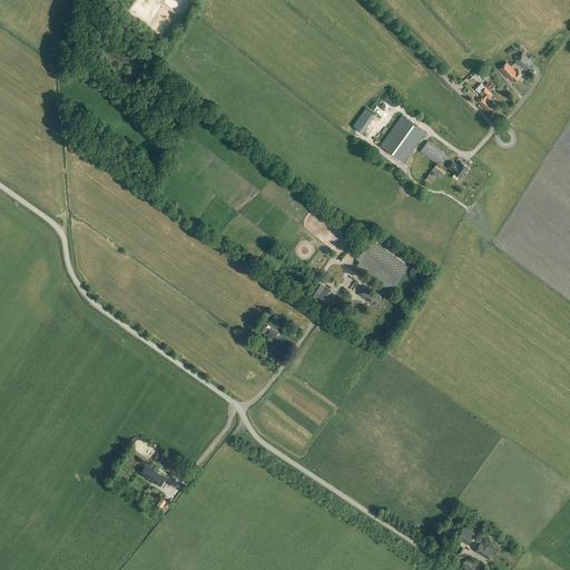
[(529,58),(522,51),(514,60),(520,67),(522,65),(526,69),(536,60),(531,56),(529,58)]
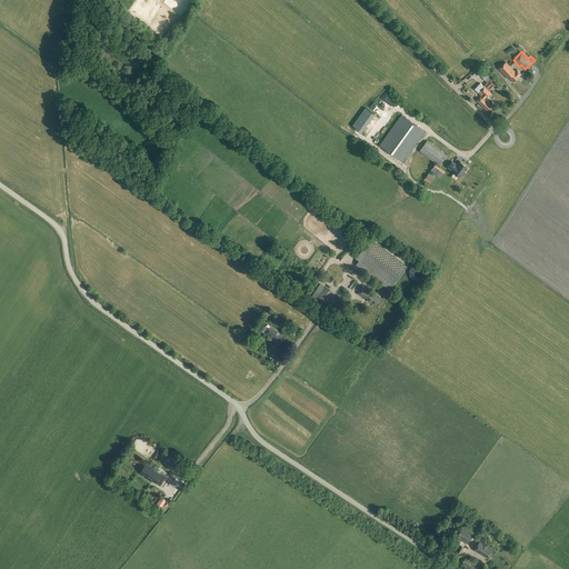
[(509,78),(512,82),(518,77),(521,75),(517,70),(515,72),(506,62),(499,69),(508,79),(509,78)]
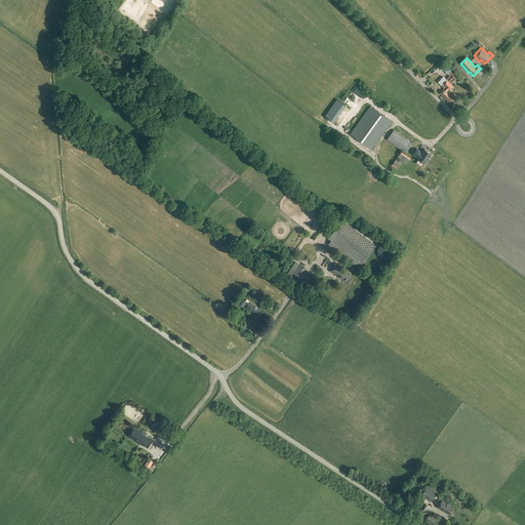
[(454,72),(447,78),(452,83),(458,76),(454,72)]
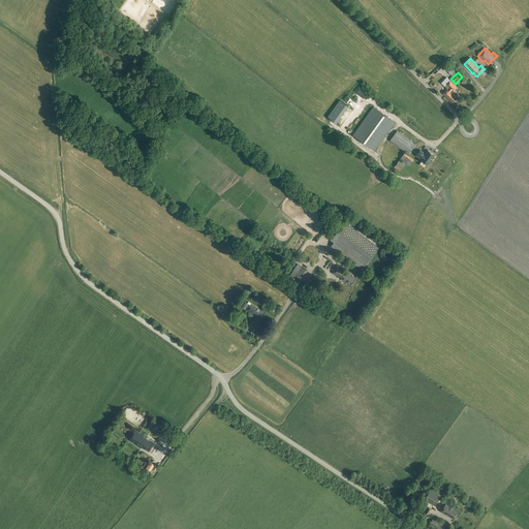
[(453,102),(457,97),(450,92),(452,90),(453,91),(457,87),(449,81),(444,86),(446,88),(442,93),(453,102)]
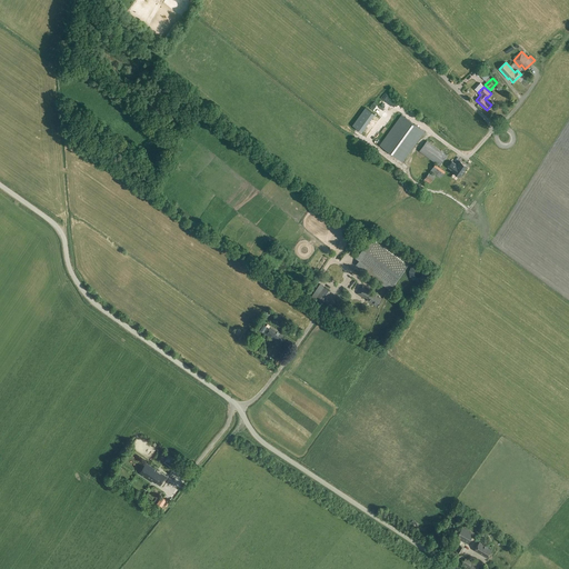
[(366,108),(352,126),(361,132),(375,115),(366,108)]
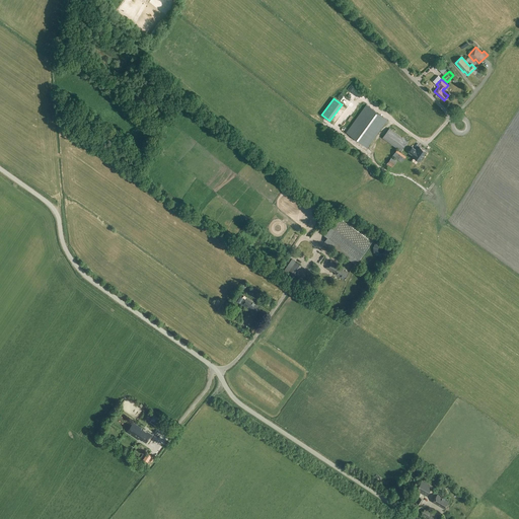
[(346,132),(367,147),(387,120),(366,104),(346,132)]
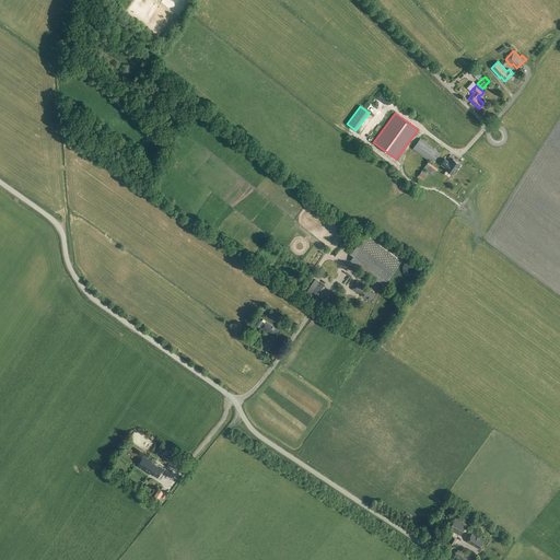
[(440,153),(420,139),(412,149),(432,163),(440,153)]
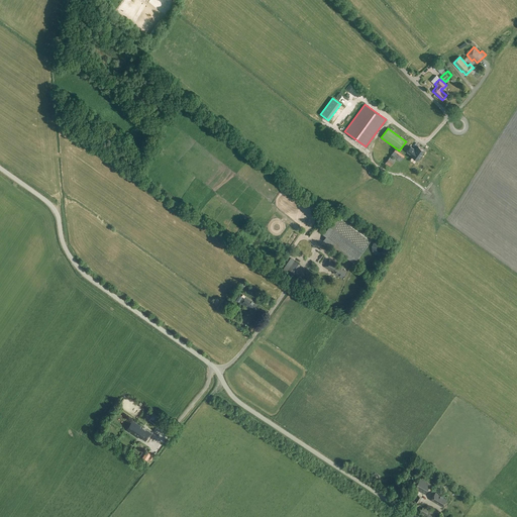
[(414,149),(410,154),(412,156),(411,157),(418,161),(425,151),(418,146),(415,150),(414,149)]
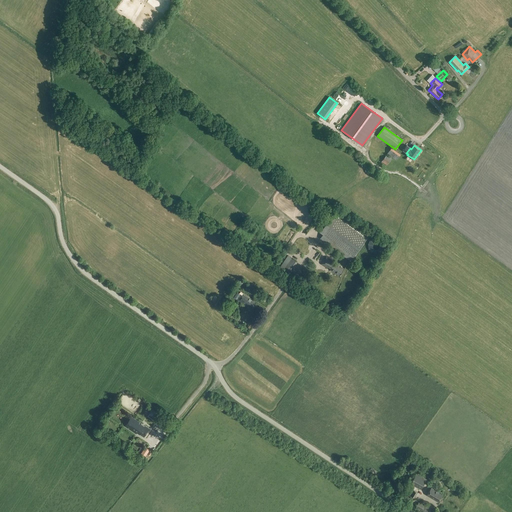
[(391,147),(386,154),(396,161),(401,154),(391,147)]
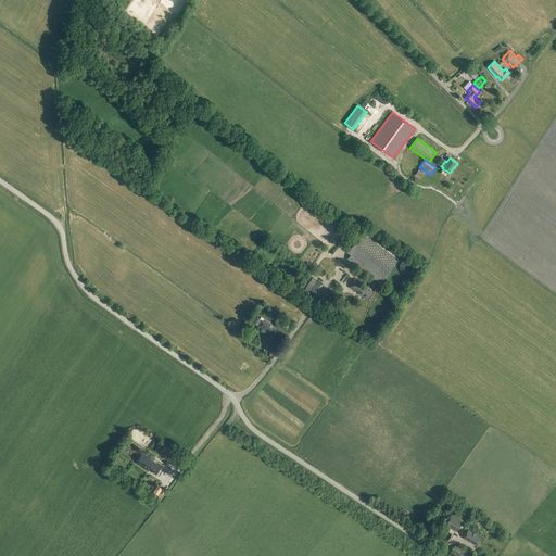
[(419,168),(414,176),(420,179),(426,172),(419,168)]
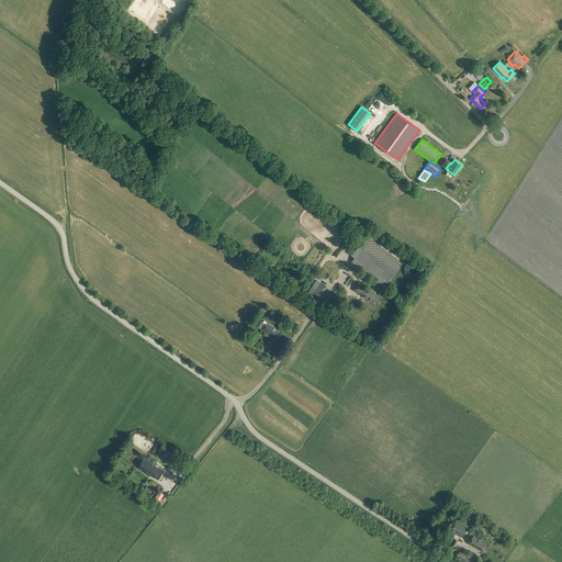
[(372,234),(351,261),(384,287),(405,258),(372,234)]
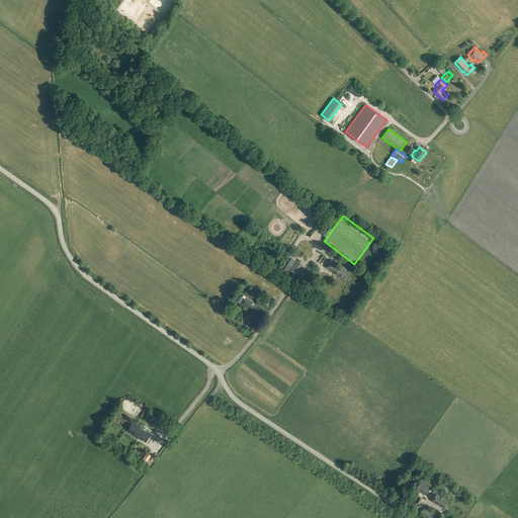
[(321,229),(327,221),(324,218),(318,226),(321,229)]
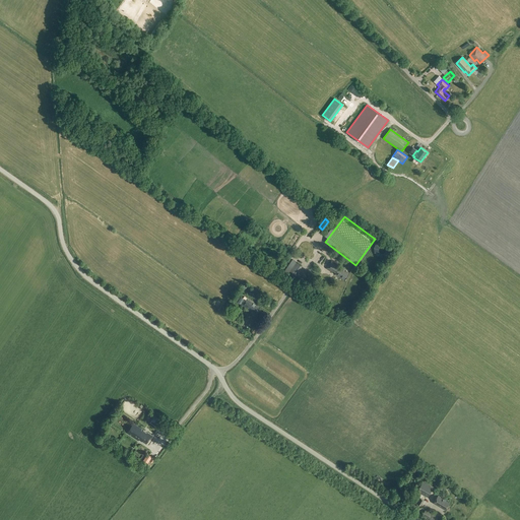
[(298,245),(304,235),(300,232),(294,243),(298,245)]
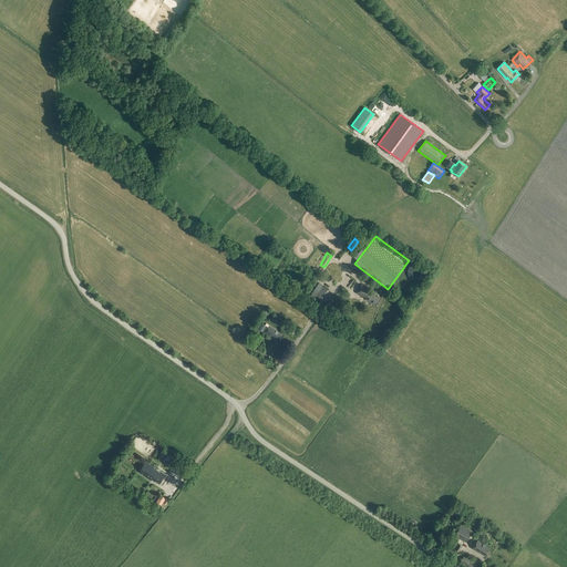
[(318,282),(309,297),(320,305),(329,290),(318,282)]
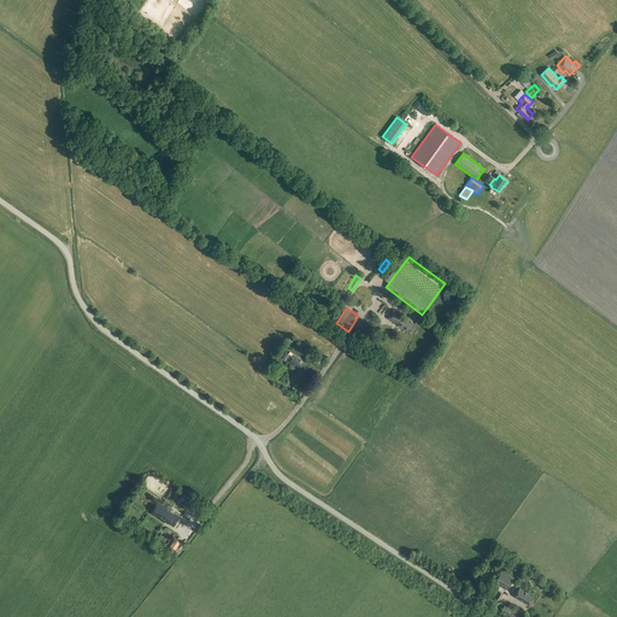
[(393,310),(387,318),(394,324),(395,322),(399,324),(398,325),(409,334),(415,324),(393,310)]
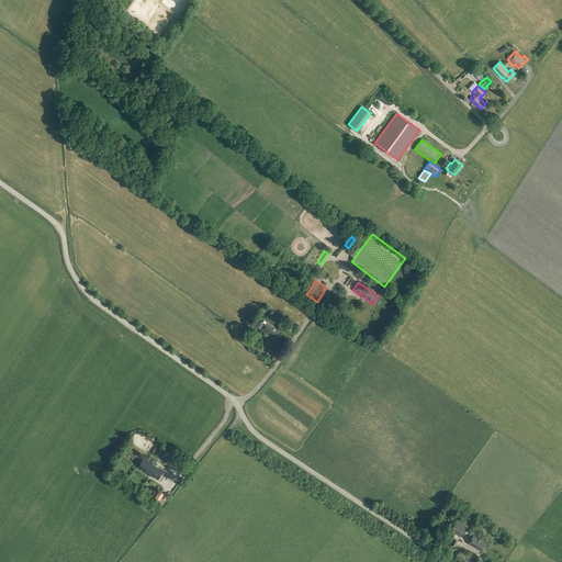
[(269,317),(277,323),(280,318),(272,313),(269,317)]
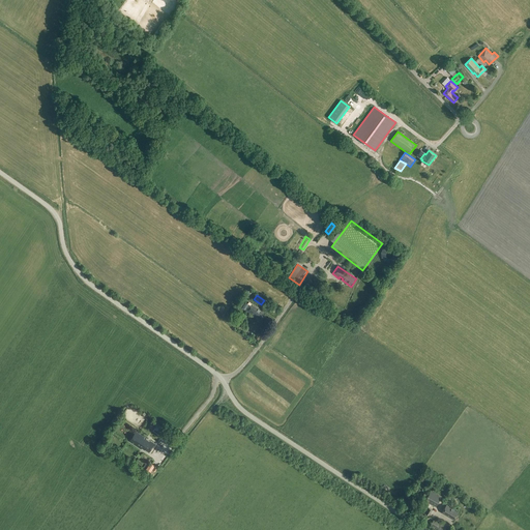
[(257,304),(256,306),(267,316),(269,313),(257,304)]
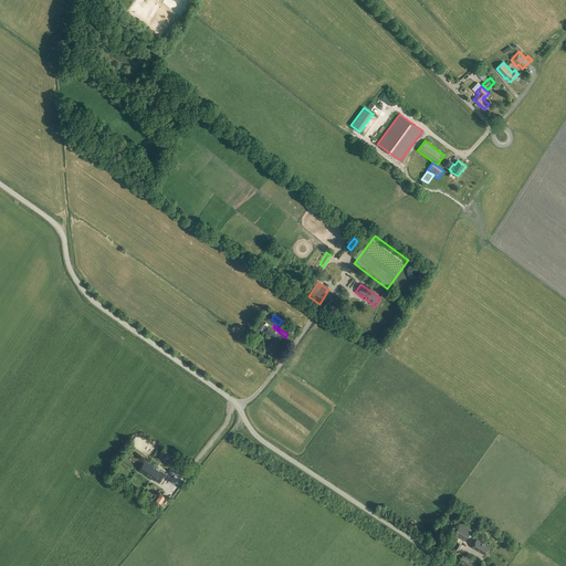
[(268,326),(264,332),(273,339),(274,338),(278,341),(282,336),(268,326)]
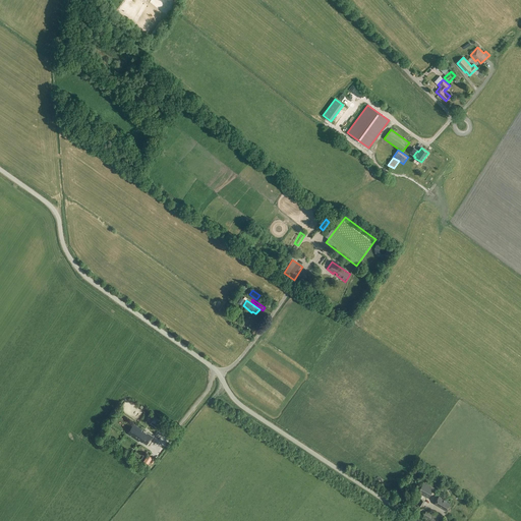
[(155,417),(151,424),(159,429),(163,422),(155,417)]
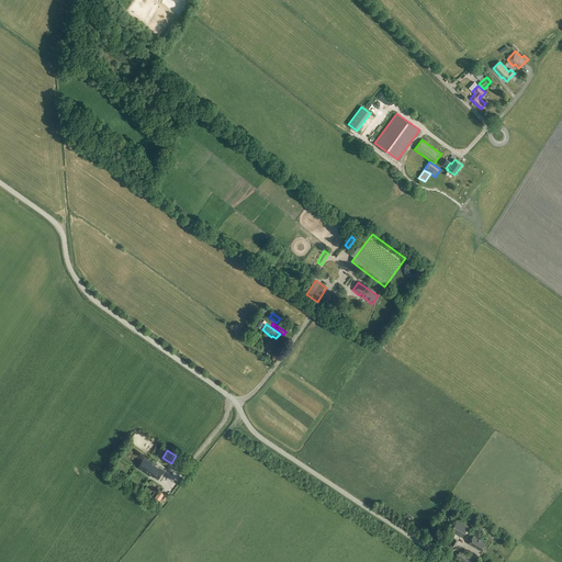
[(150,475),(148,479),(152,481),(155,478),(158,480),(164,471),(145,459),(138,469),(149,476),(150,475)]
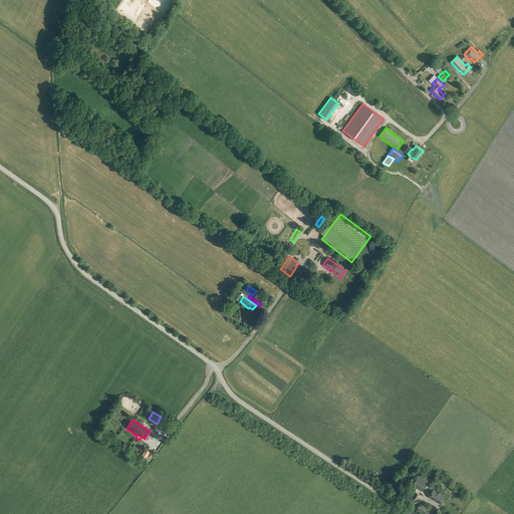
[(148,449),(156,455),(160,451),(151,444),(148,449)]
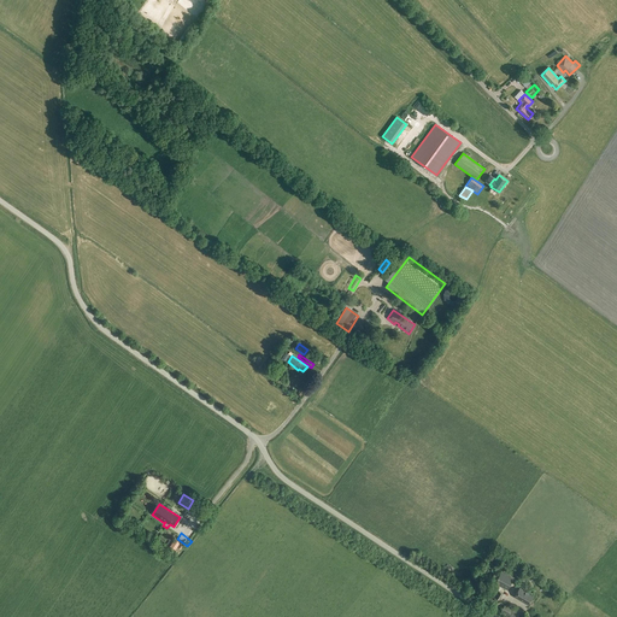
[(175,539),(169,548),(175,552),(181,544),(175,539)]
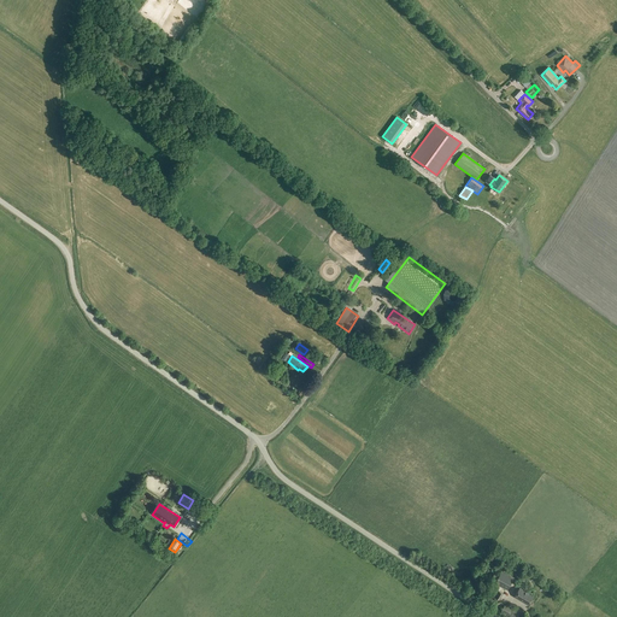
[(495,583),(507,591),(513,579),(501,573),(500,575),(494,573),(492,577),(497,580),(495,583)]
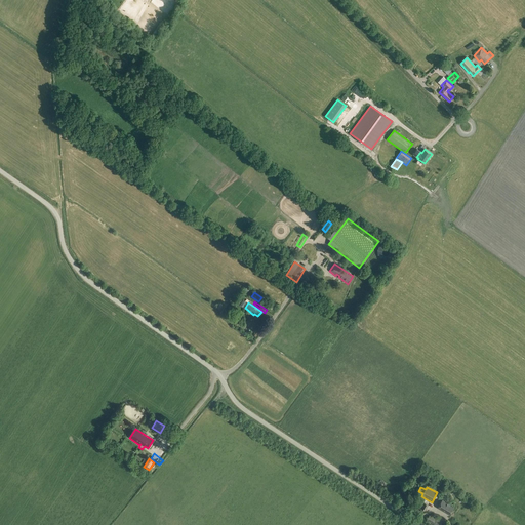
[(442,500),(438,508),(449,515),(454,508),(442,500)]
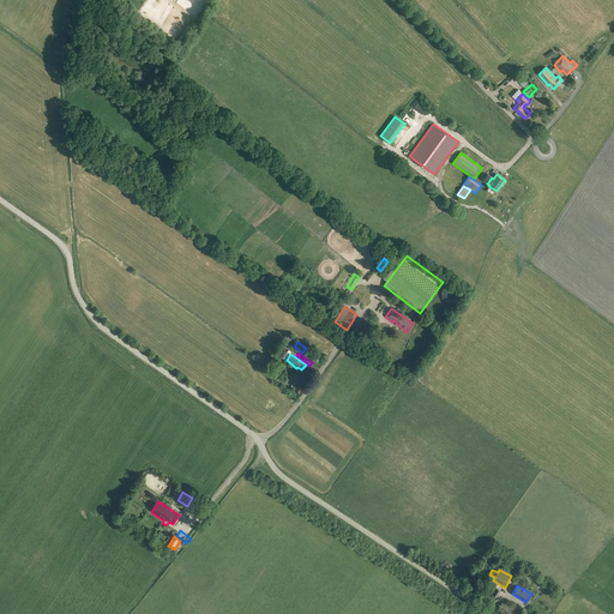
[(506,613),(510,607),(503,602),(499,608),(506,613)]
